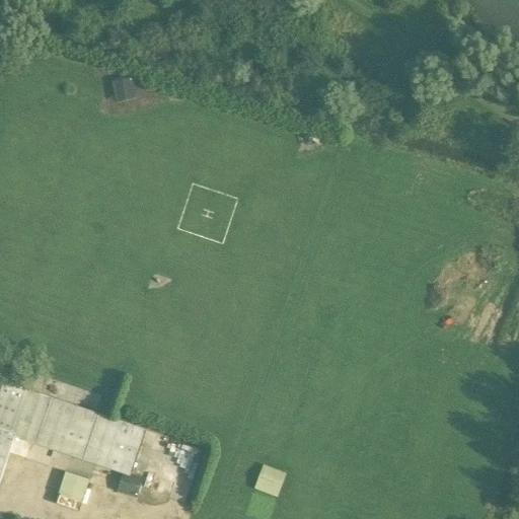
[(113,83),(115,95),(135,91),(132,79),(113,83)]
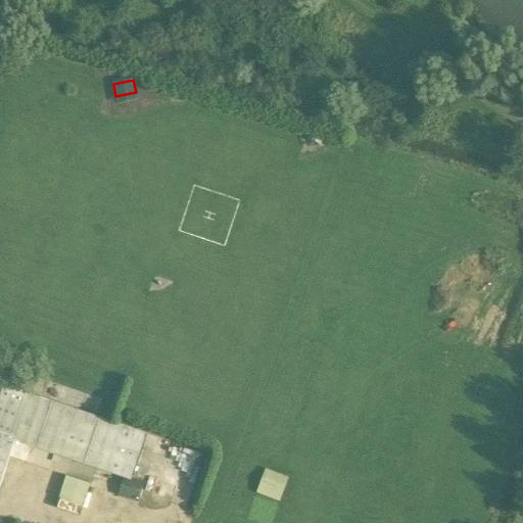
[(0,484),(15,441),(123,478),(130,480),(146,432),(0,382),(0,484)]
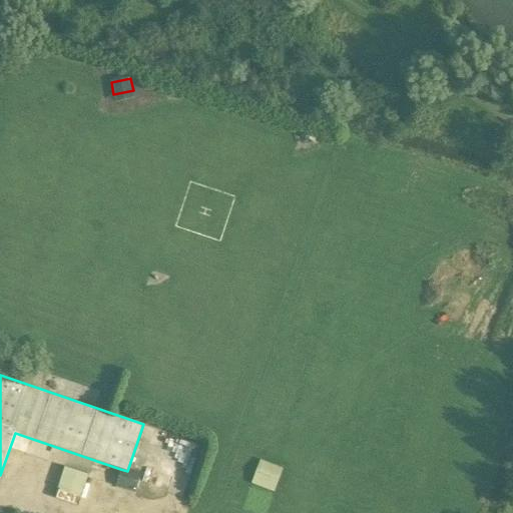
[(61,466),(55,492),(79,498),(85,472),(61,466)]
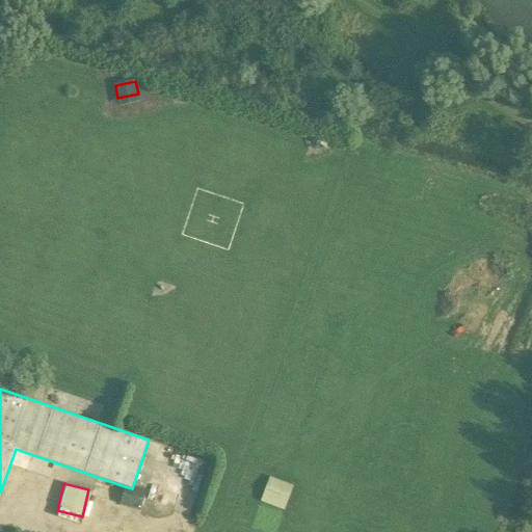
[(145,493),(132,488),(127,505),(140,509),(145,493)]
